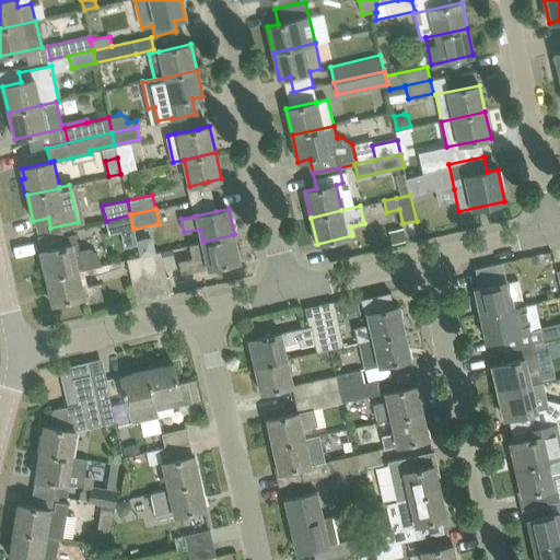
[(130,214),(106,221),(108,231),(108,234),(133,229),(130,214)]
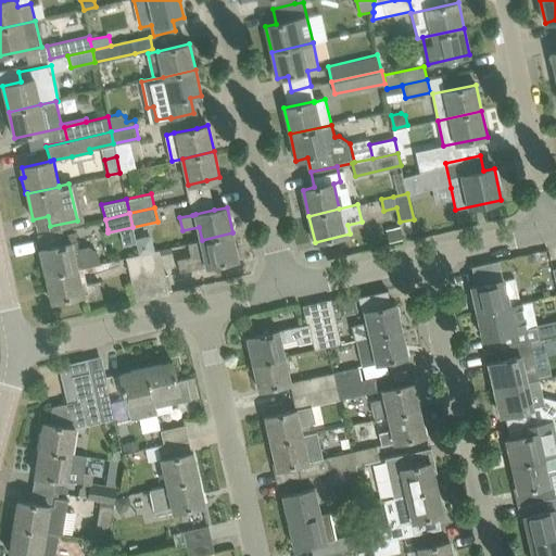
[(400,227),(386,230),(389,242),(402,239),(400,227)]
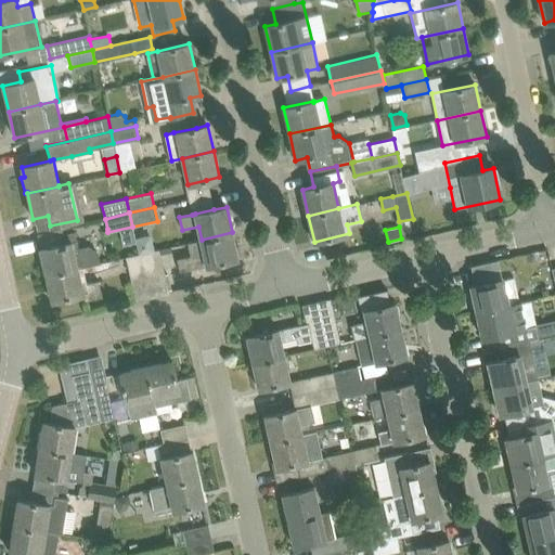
[(40,249),(46,275),(82,267),(85,267),(101,263),(99,252),(89,246),(80,248),(77,231),(62,234),(64,244),(40,249)]
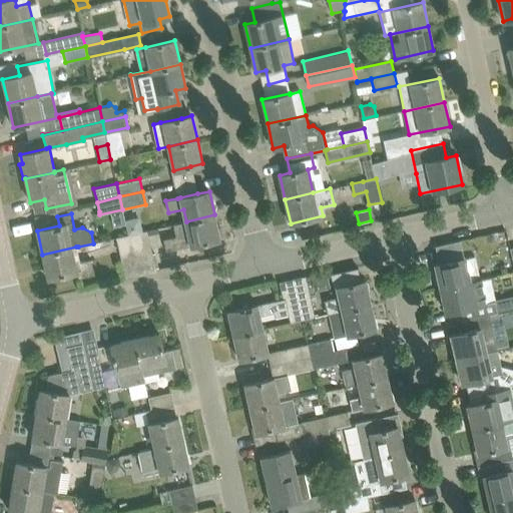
[(176,236),(163,239),(166,251),(220,239),(214,214),(186,221),(173,224),(176,236)]
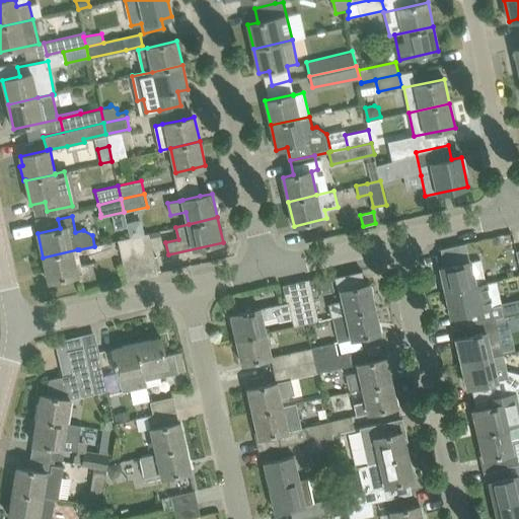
[(317,223),(304,226),(307,240),(319,237),(317,223)]
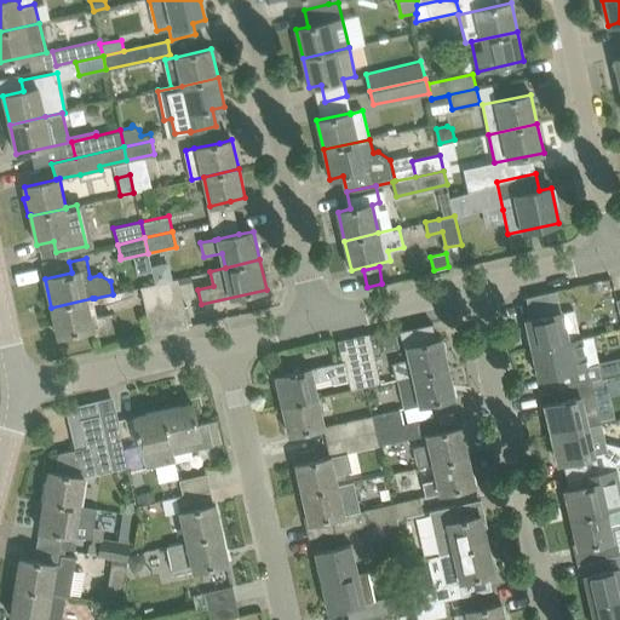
[(171,280),(155,283),(161,311),(177,308),(171,280)]
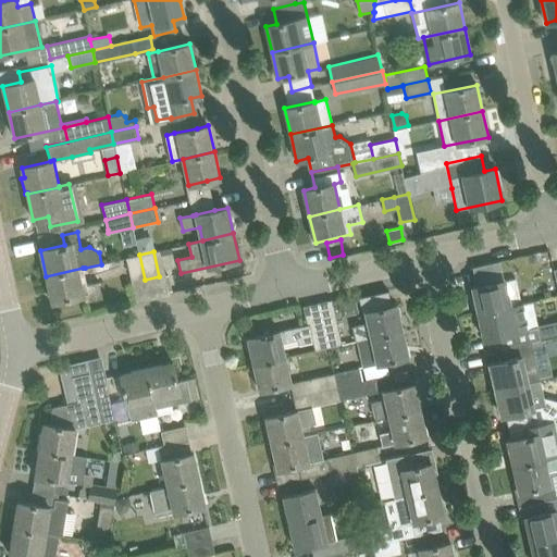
[(126,258),(127,262),(132,283),(145,280),(139,255),(126,258)]
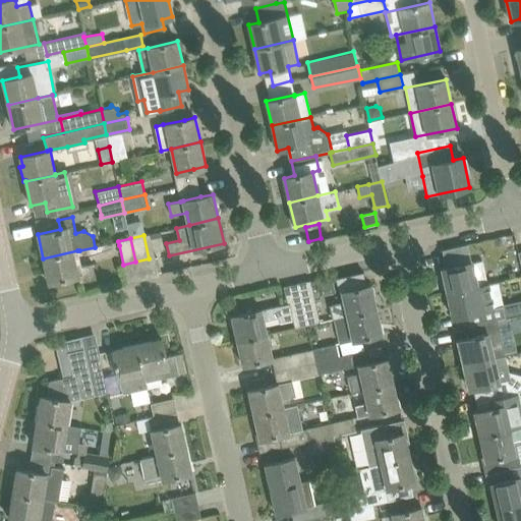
[(445,246),(445,263),(471,262),(471,245),(445,246)]
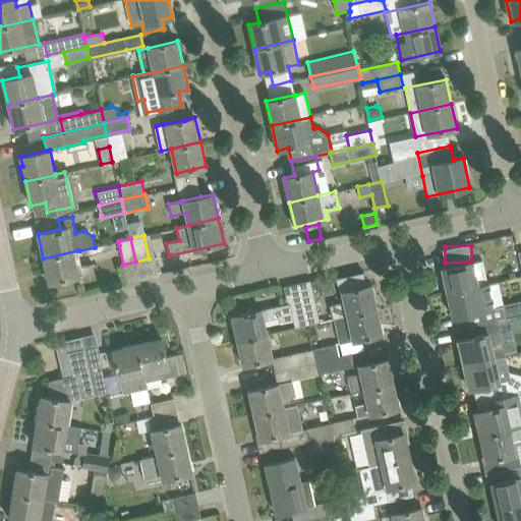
[(77,250),(43,258),(49,283),(78,276),(79,282),(96,279),(92,263),(81,266),(77,250)]
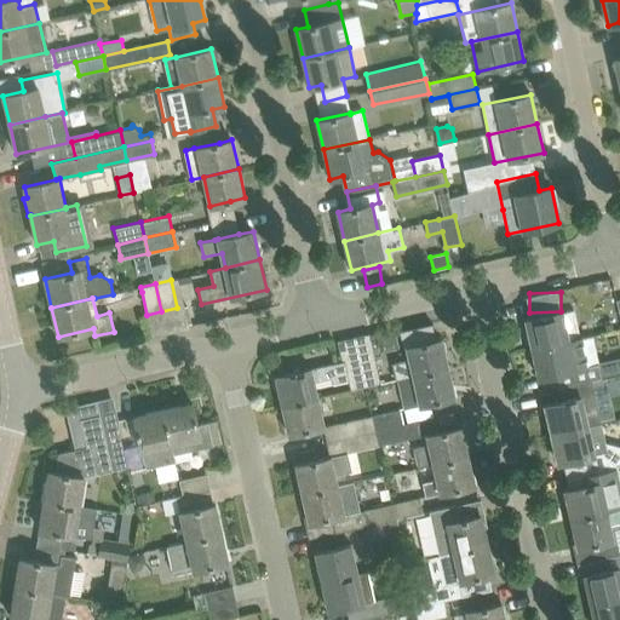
[(526,320),(533,349),(581,337),(580,337),(574,309),(561,311),(526,320)]
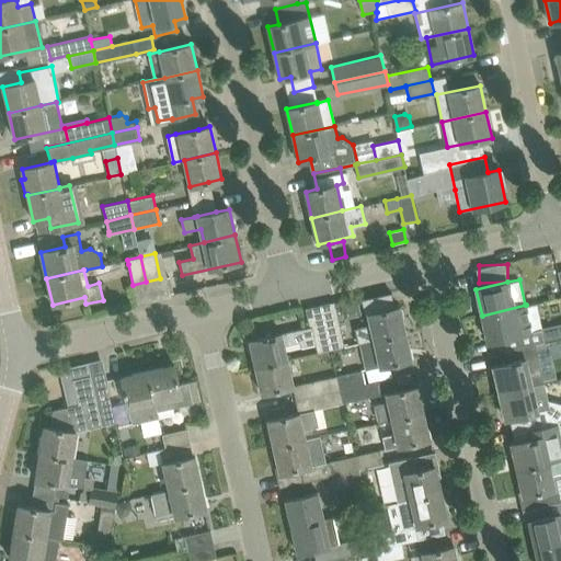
[(341,305),(344,318),(361,315),(358,301),(341,305)]
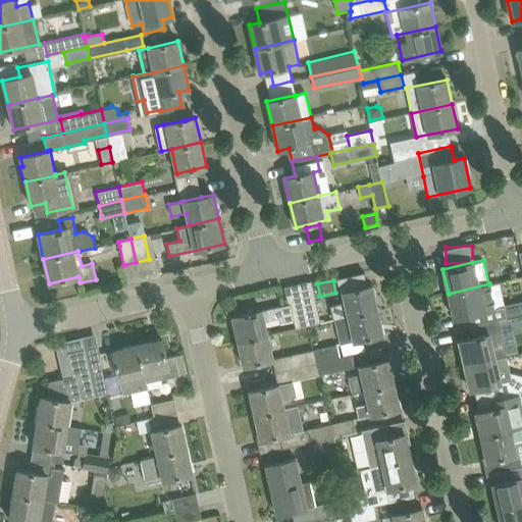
[(489,283),(449,294),(454,318),(469,315),(472,326),(499,320),(507,319),(521,314),(521,300),(504,305),(499,281),(489,283)]
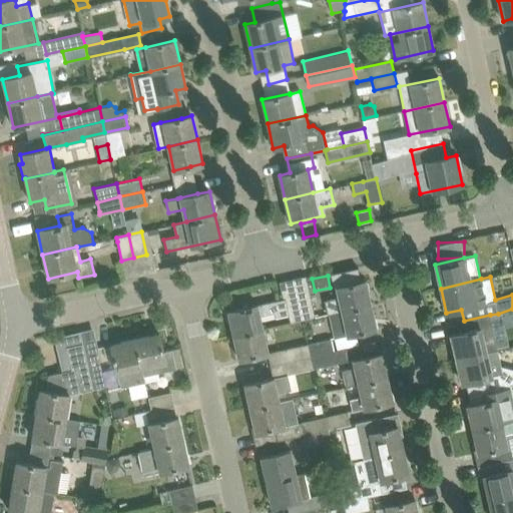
[(371,305),(365,281),(337,287),(339,297),(312,303),(315,316),(315,317),(330,314),(343,311),(371,305)]
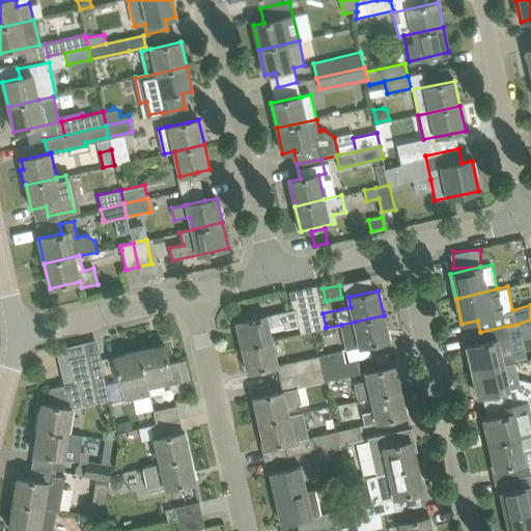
[(320,304),(307,307),(312,330),(326,327),(323,313),(320,304)]
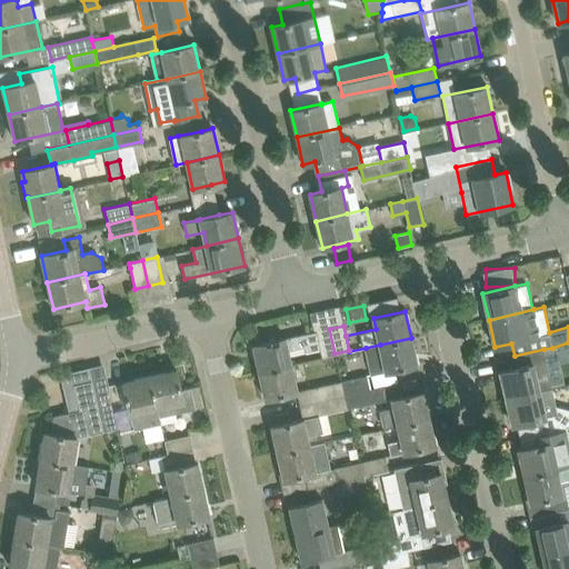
[(253,346),(259,371),(291,365),(288,350),(303,346),(306,351),(320,348),(322,357),(335,353),(329,329),(317,332),(316,331),(253,346)]
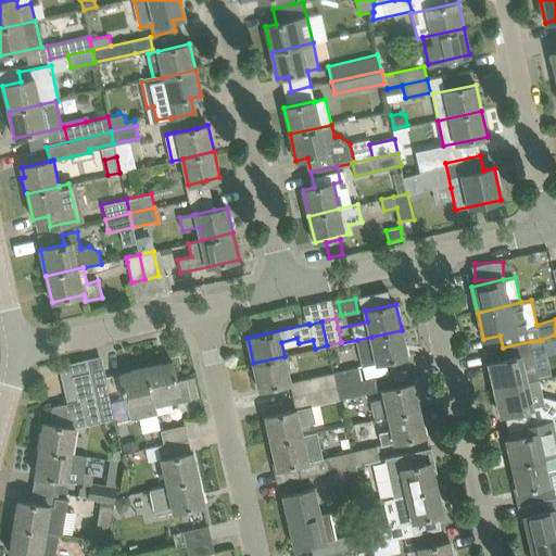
[(371,337),(357,340),(363,366),(377,363),(407,356),(402,330),(371,337)]
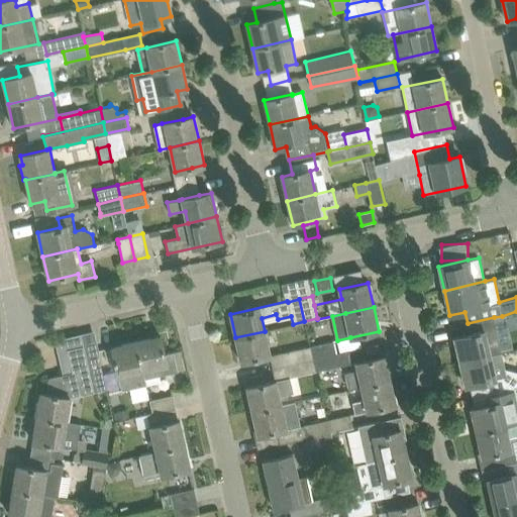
[(460,362),(501,351),(494,317),(468,323),(470,334),(454,337),(460,362)]
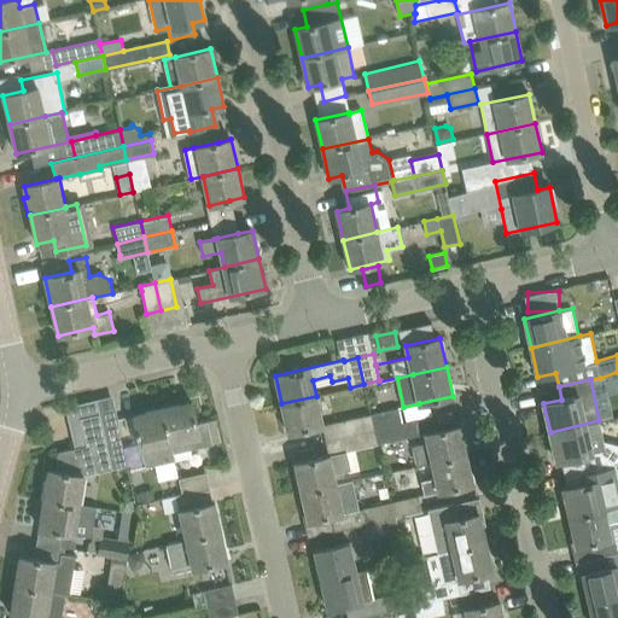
[(316,396),(281,403),(287,433),(324,425),(316,396)]
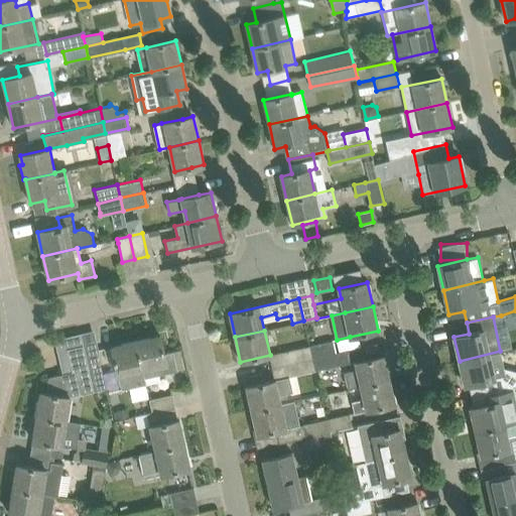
[(160,335),(135,341),(142,370),(144,378),(177,371),(184,370),(179,350),(164,353),(160,335)]
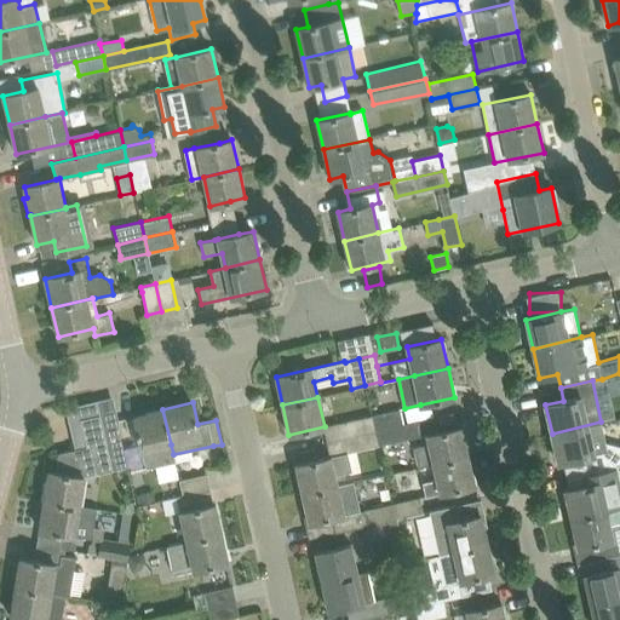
[(162,409),(135,415),(145,466),(156,464),(160,482),(178,478),(173,454),(171,445),(162,409)]
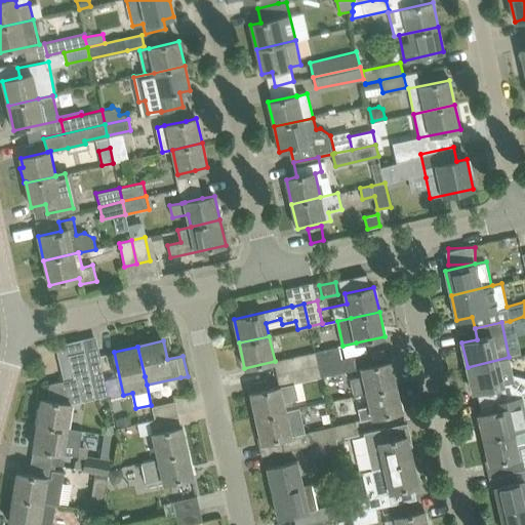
[(338,347),(314,352),(317,365),(341,359),(338,347)]
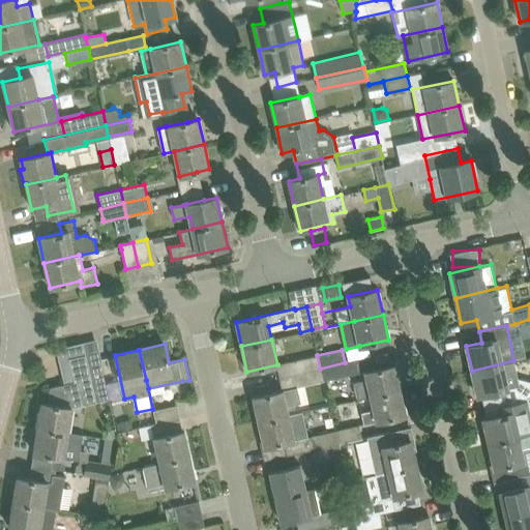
[(41,403),(37,428),(68,433),(68,432),(71,408),(96,402),(88,366),(86,354),(68,358),(71,371),(74,382),(50,387),(48,404),(41,403)]
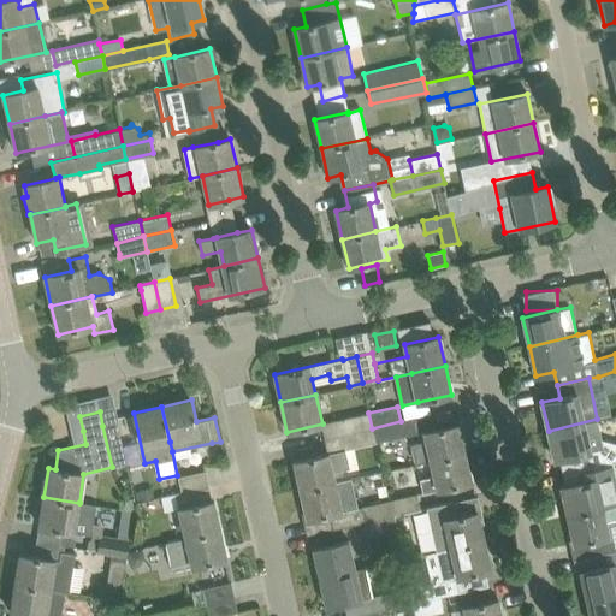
[(368,413),(327,422),(331,438),(347,434),(372,428),(368,413)]
